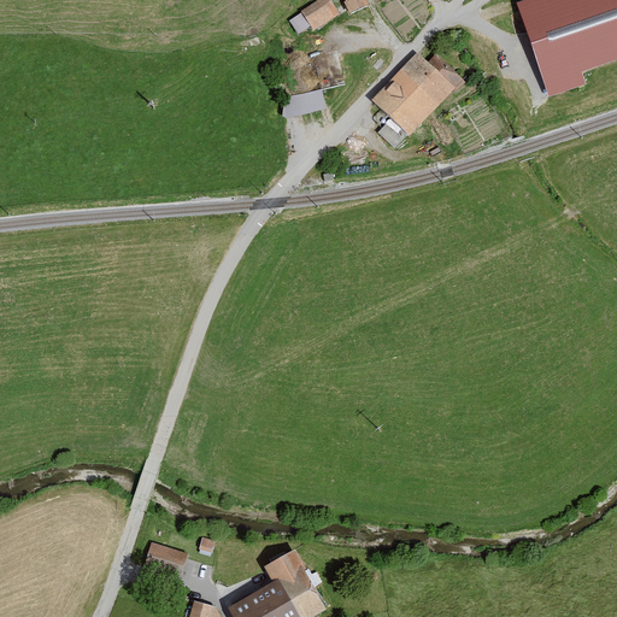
[(329,0),(321,0),(289,19),(301,39),(339,15),(329,0)]
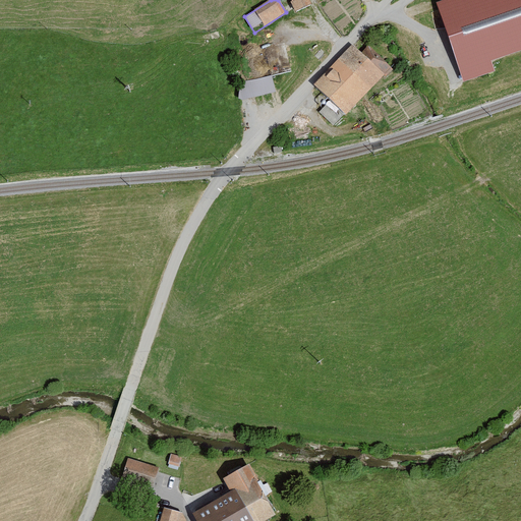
[(290,0),(296,11),(310,4),(308,0),(290,0)]
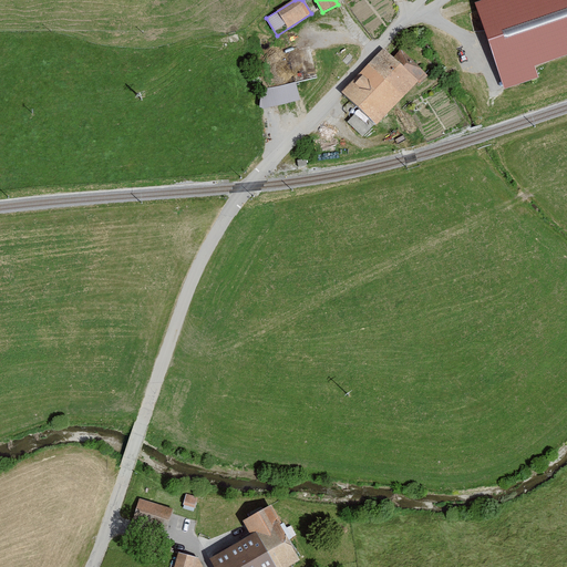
[(566,0),(503,0),(477,9),(506,92),(536,81),(533,69),(566,57),(566,0)]
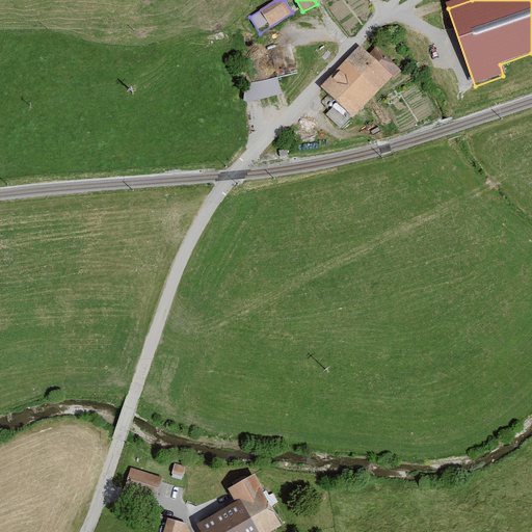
[(362,49),(323,88),(353,117),(400,70),(378,49),(371,57),(362,49)]
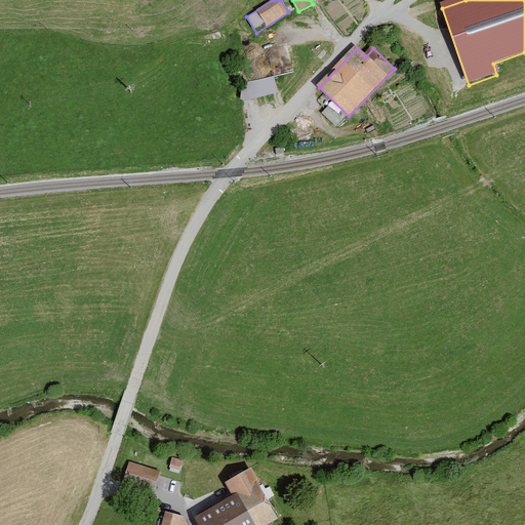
[(275,77),(242,85),(240,105),(279,95),(275,77)]
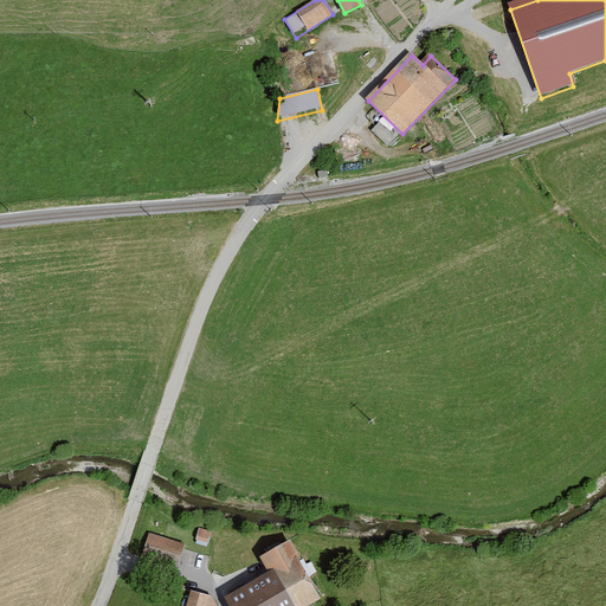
[(198,527),(198,539),(210,540),(211,528),(198,527)]
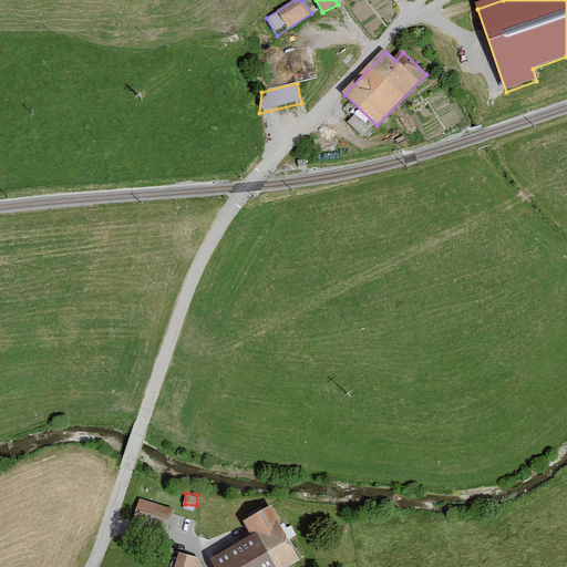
[(177,509),(141,497),(133,519),(169,532),(177,509)]
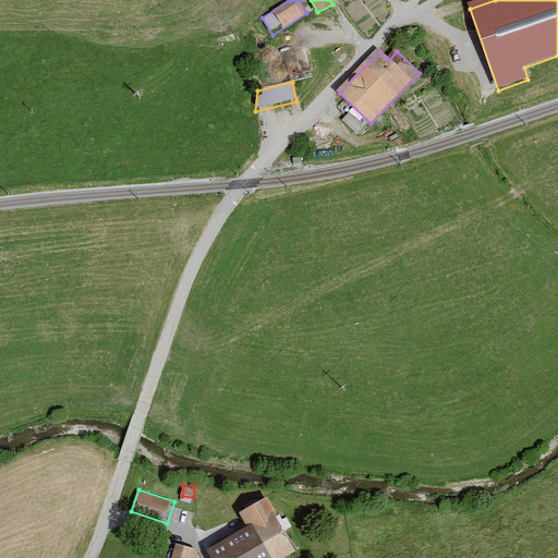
[(269,498),(242,512),(251,529),(210,550),(215,557),(289,557),(299,554),(269,498)]
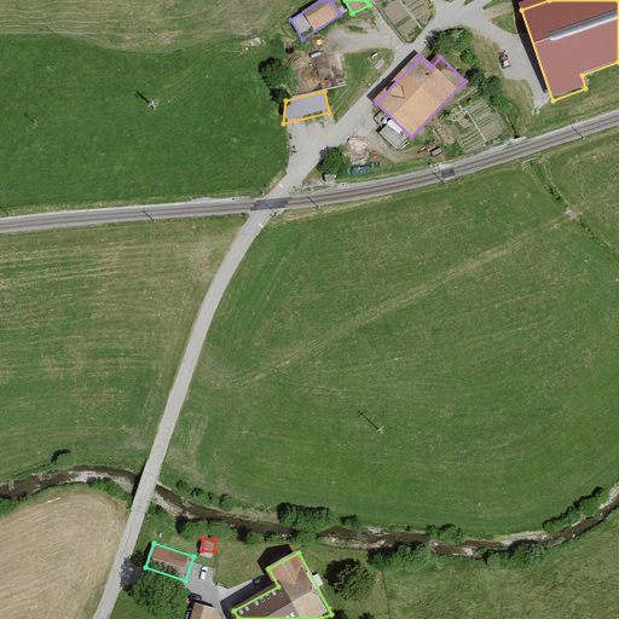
[(224,618),(219,608),(195,602),(190,618),(224,618)]
